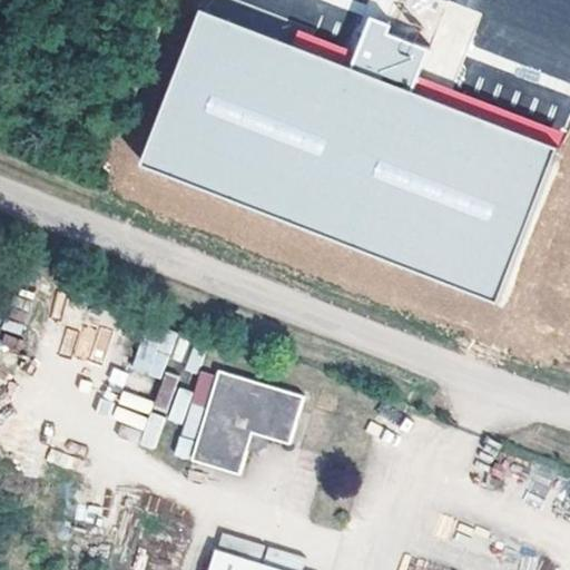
[(446,0),(469,11),(470,0),(446,0)]
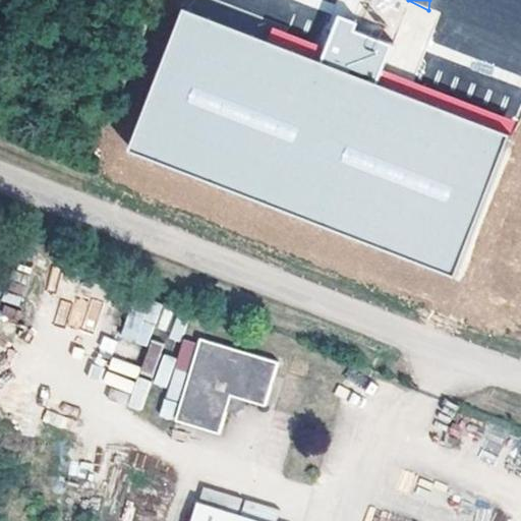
[(179,8),(125,151),(453,275),(507,132),(375,82),(391,43),(353,29),(356,20),(335,13),(317,60),(179,8)]
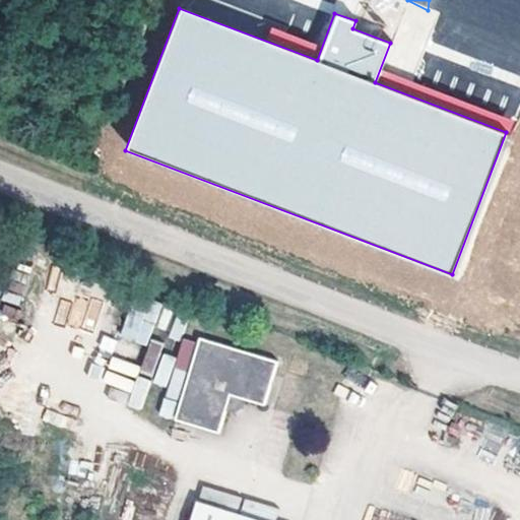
[(99,303),(59,297),(55,324),(94,330),(99,303)]
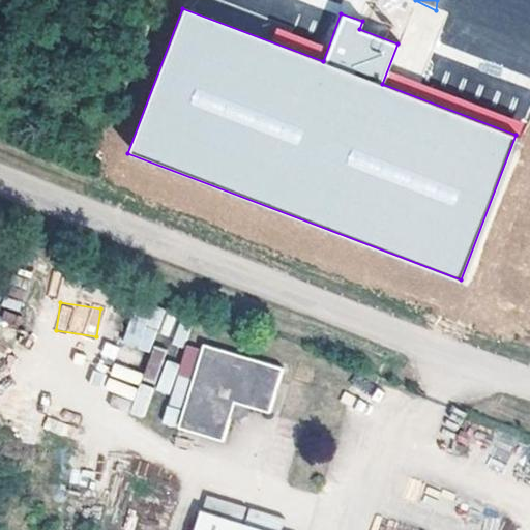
[(135,302),(123,345),(150,352),(145,373),(114,364),(111,377),(138,384),(129,414),(144,418),(152,386),(171,391),(181,353),(167,349),(176,313),(135,302)]
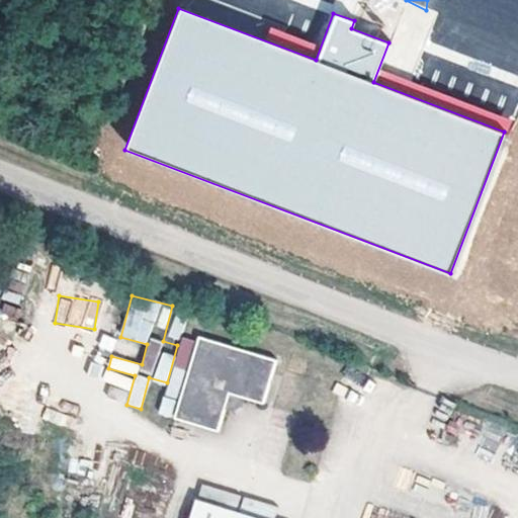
[(212,334),(186,417),(230,430),(238,405),(244,407),(247,407),(251,405),(255,403),(256,398),(276,404),(289,358),(212,334)]
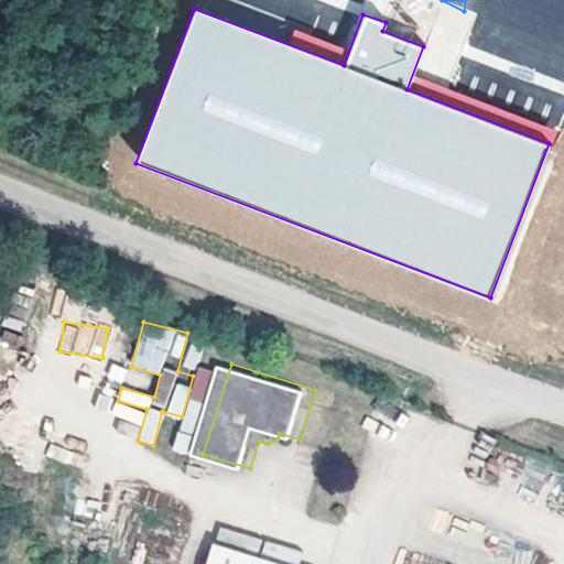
[(285,563),(224,544),(218,563),(285,563)]
